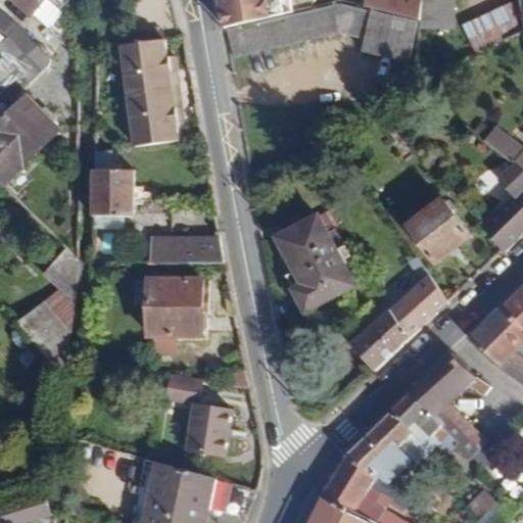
[(51,0),(10,0),(33,19),(51,0)]
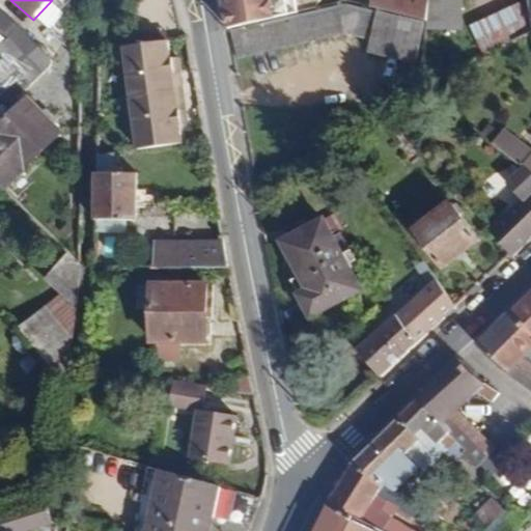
[(221,0),(223,8),(241,5),(245,26),(288,16),(285,0),(221,0)]
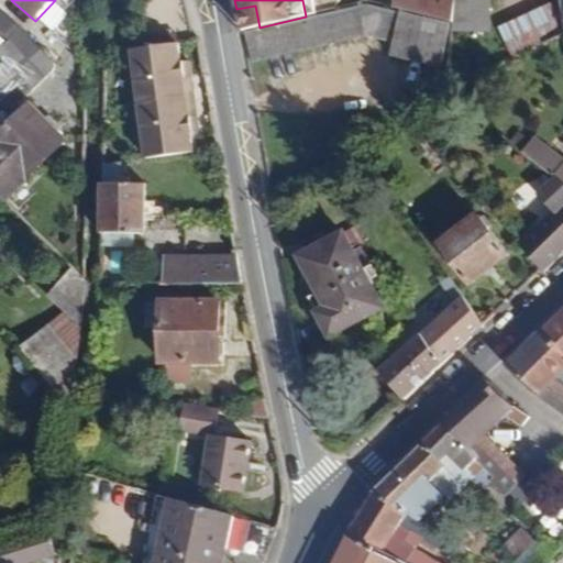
[(451,24),(454,0),(394,0),(393,9),(451,24)]
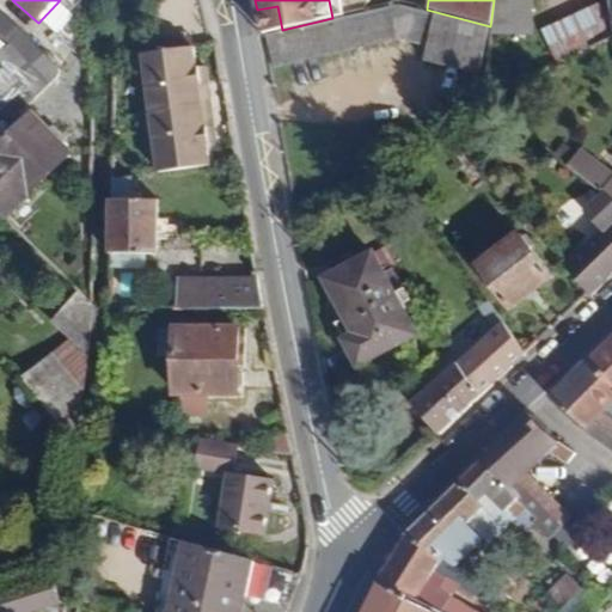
[(531,36),(531,0),(494,0),(490,26),(489,36),(531,36)]
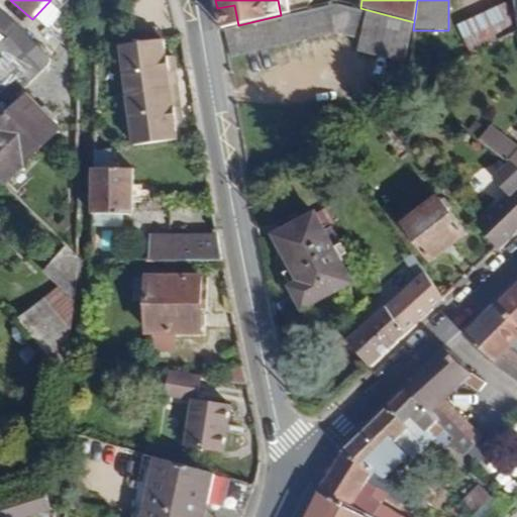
[(403,63),(414,22),(360,8),(334,2),(281,15),(238,25),(223,29),(229,58),(336,33),(360,38),(357,53),(403,63)]
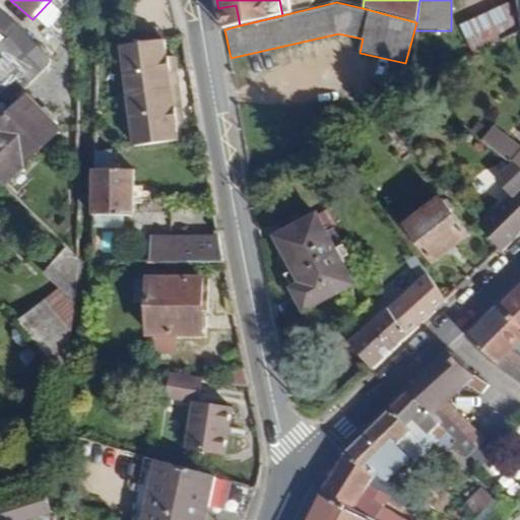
[(519,33),(519,23),(510,4),(462,27),(474,55),(519,33)]
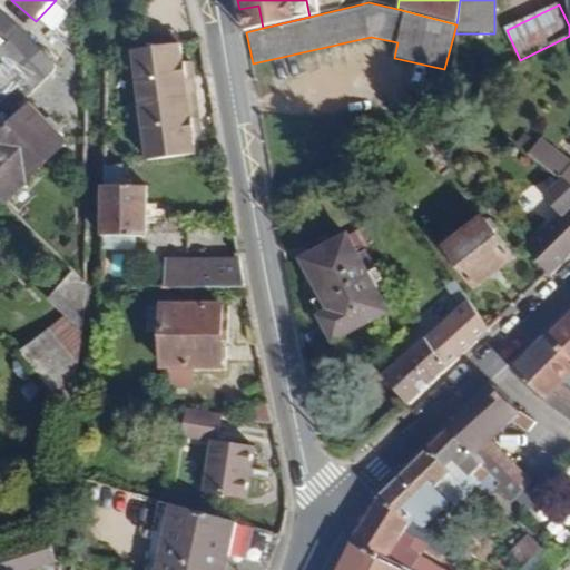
[(263,28),(258,6),(239,9),(235,10),(239,35),(246,32),(263,28)]
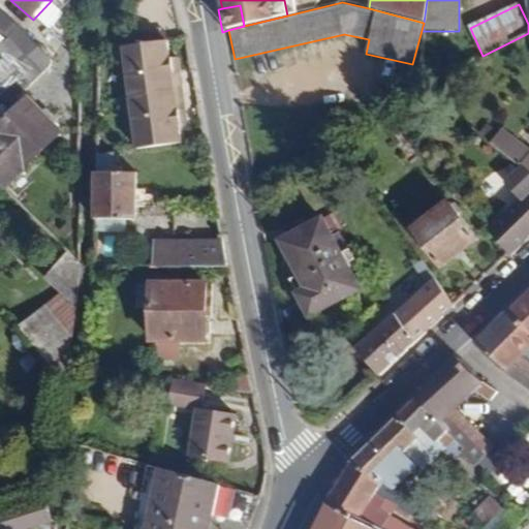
[(24,31),(0,10),(0,33),(11,44),(24,31)]
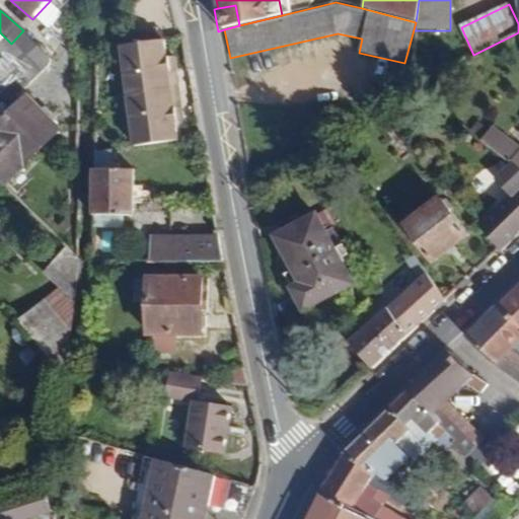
[(54,62),(23,30),(11,44),(22,54),(11,64),(31,84),(54,62)]
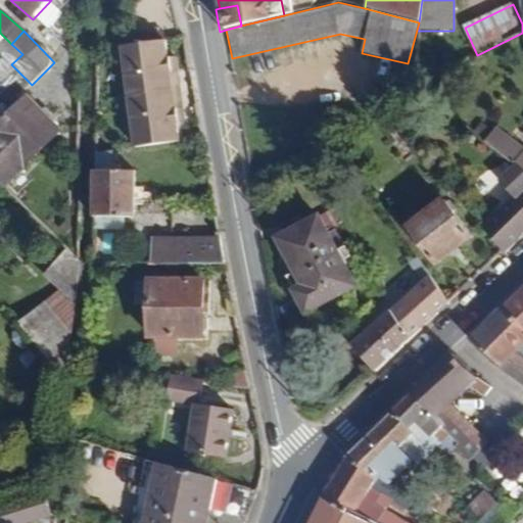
[(180,92),(175,59),(167,60),(164,43),(122,49),(130,99),(180,92)]
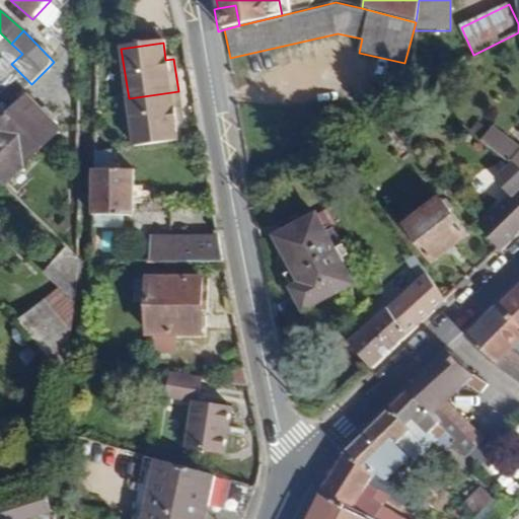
[(11,64),(2,54),(0,55),(0,88),(13,102),(31,84),(11,64)]
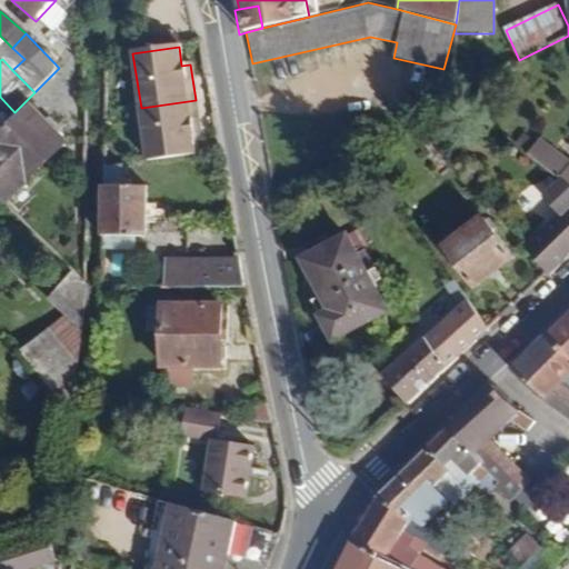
[(201,135),(196,100),(141,108),(150,162),(196,157),(193,137),(201,135)]
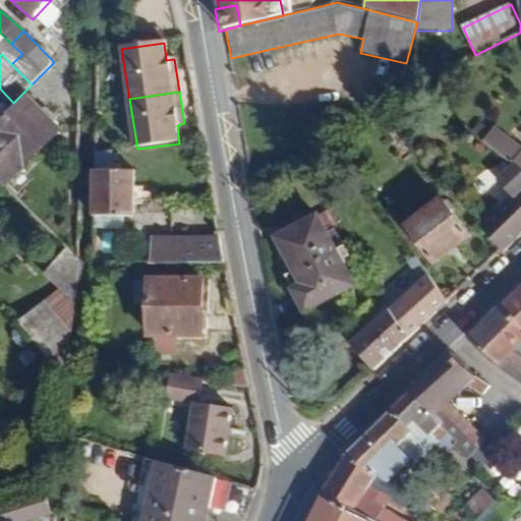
[(0,182),(5,187),(62,130),(27,96),(0,123),(0,182)]
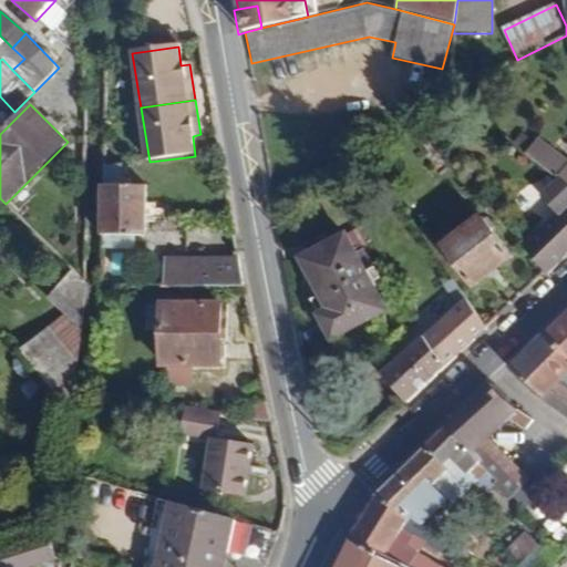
[(566,166),(566,161),(535,137),(523,155),(556,181),(566,166)]
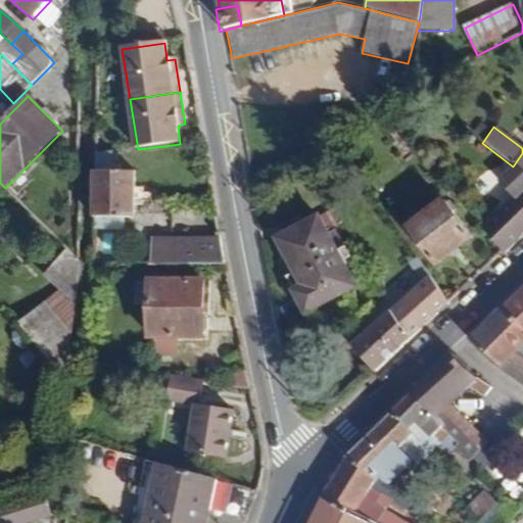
[(522,153),(513,167),(522,174),(522,153)]
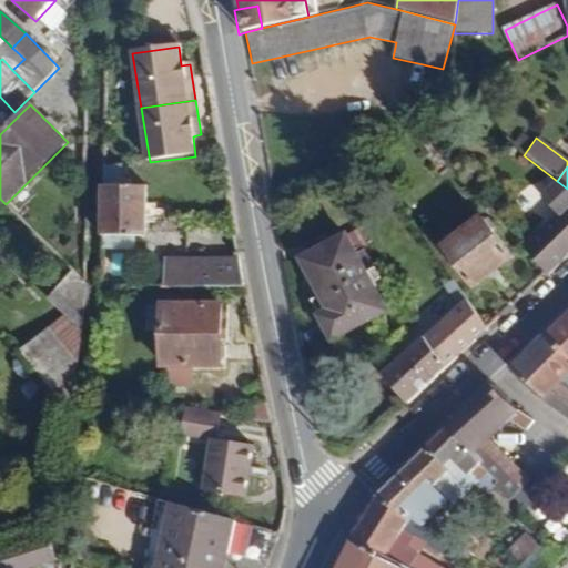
[(567,189),(557,181),(541,198),(559,216),(526,247),(548,276),(567,255),(567,189)]
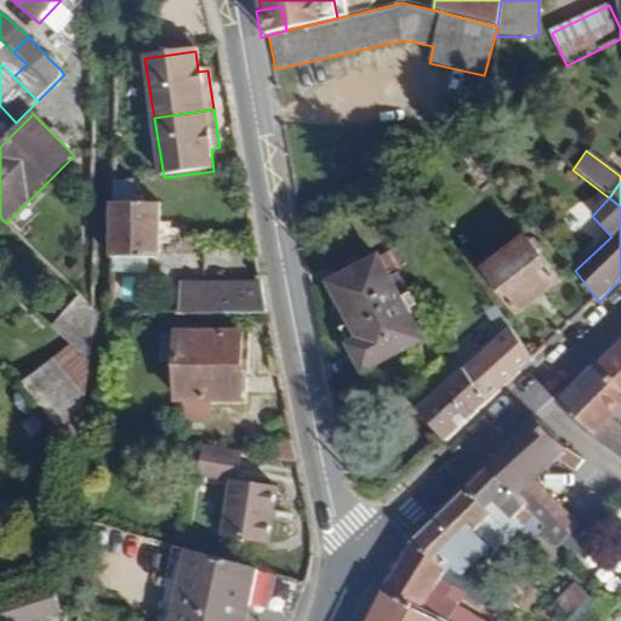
[(161,261),(163,204),(112,204),(110,260),(161,261)]
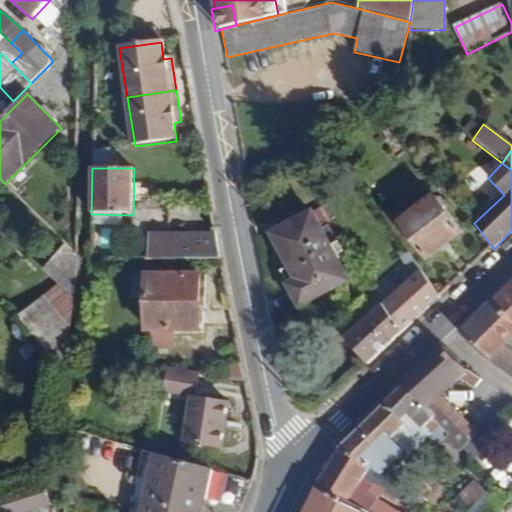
[(426,261),(463,233),(434,197),(400,225),(426,261)]
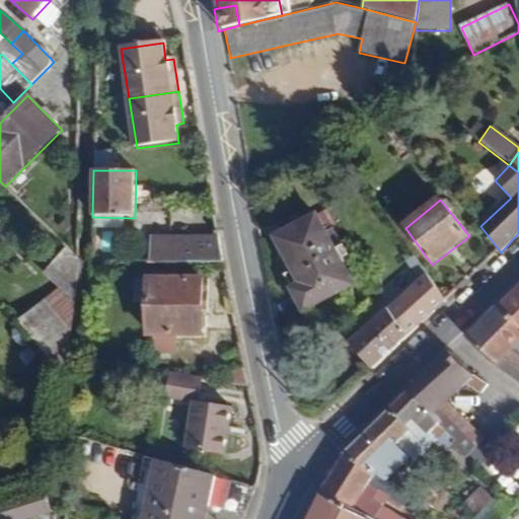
[(303,314),(355,285),(316,215),(277,238),(301,285),(292,291),(303,314)]
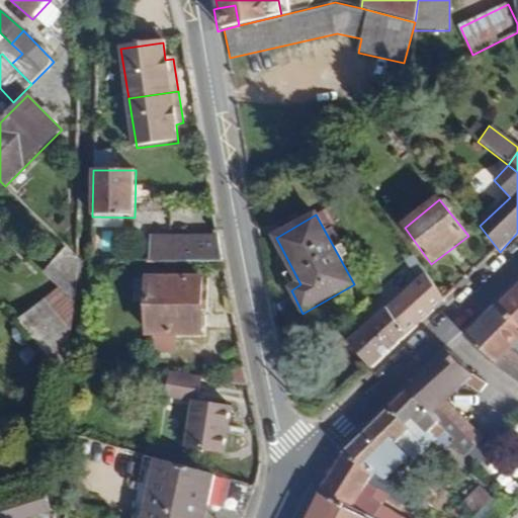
[(174,263),(174,238),(149,238),(150,263),(174,263)]
